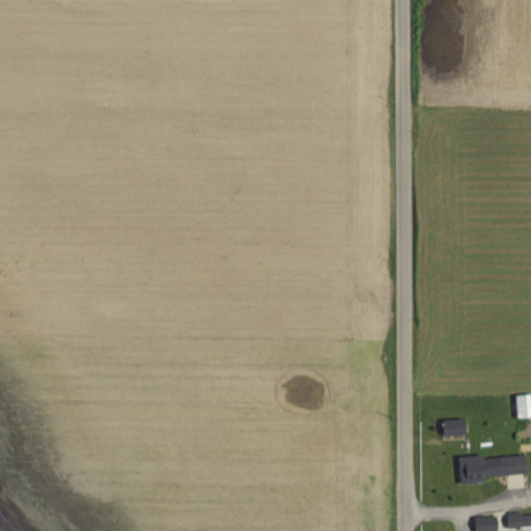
[(530,393),(515,394),(518,418),(530,416),(530,393)]
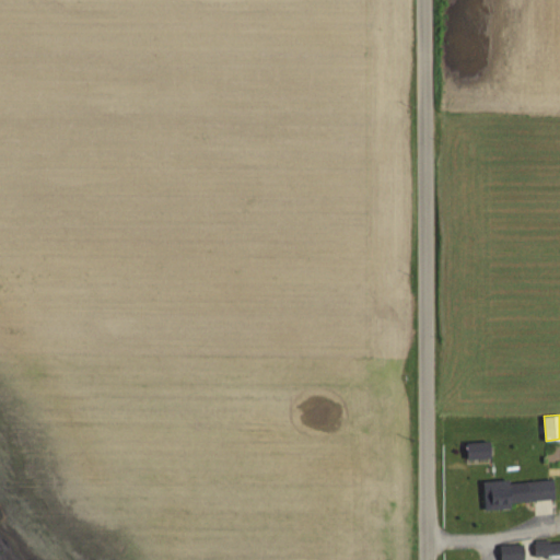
[(466,458),(491,458),(491,442),(466,442),(466,458)]
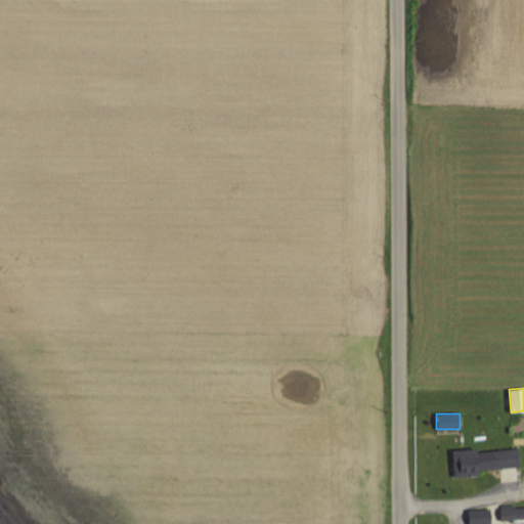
[(452,452),(453,473),(520,469),(518,447),(452,452)]
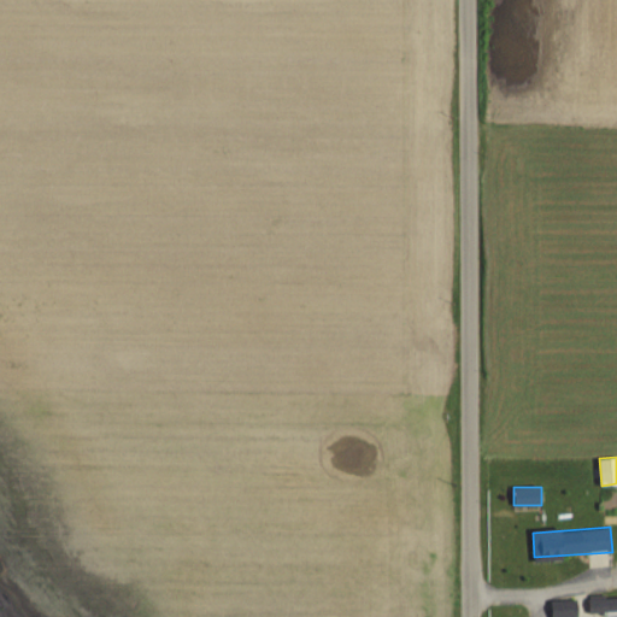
[(616,612),(616,594),(587,597),(587,613),(616,612)]
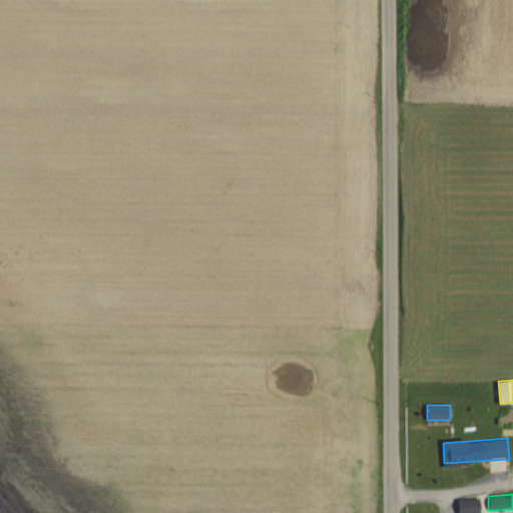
[(458,499),(458,512),(480,512),(480,499),(458,499)]
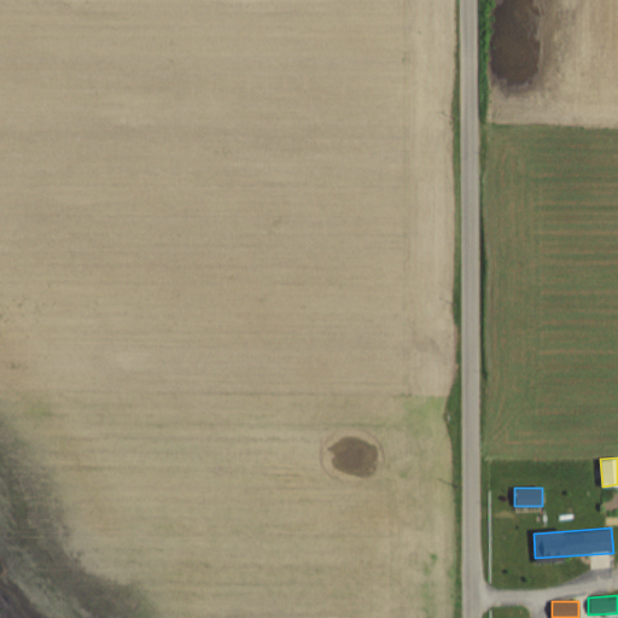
All buildings are outlined.
